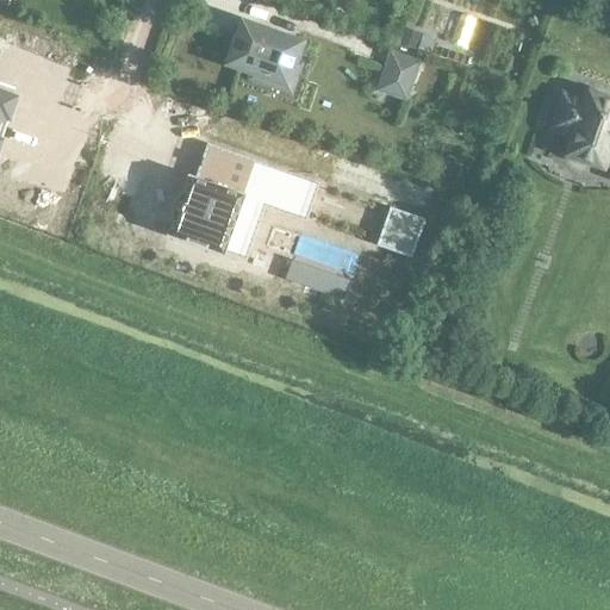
[(299,43),(243,24),(230,62),(255,70),(253,76),(290,89),(298,64),(292,63),(299,43)]
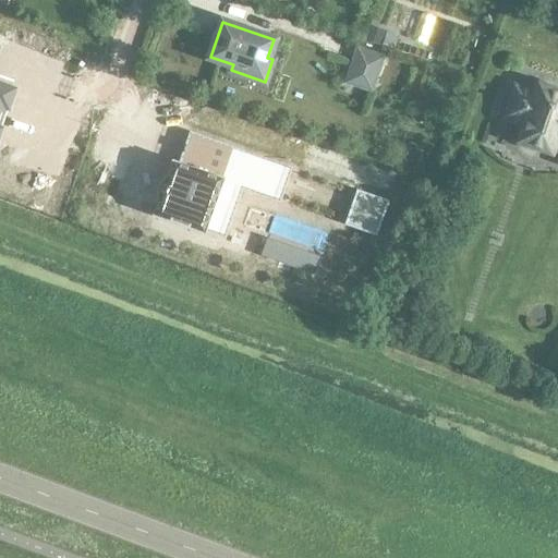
[(370,26),(364,40),(380,46),(385,32),(370,26)]
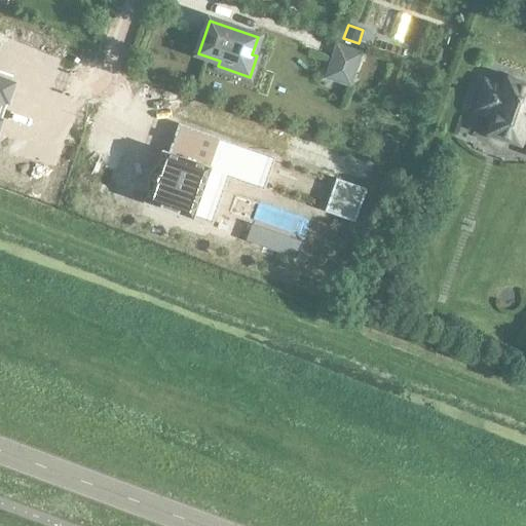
[(341,65),(352,68),(347,83),(358,87),(369,57),(346,49),(341,65)]
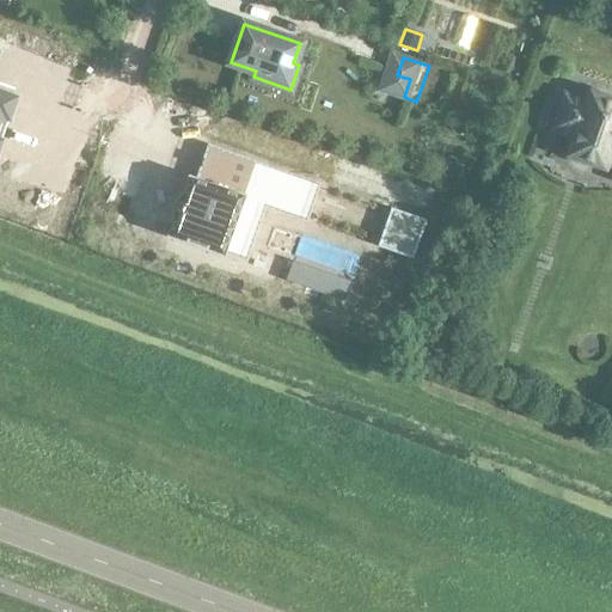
[(0,147),(4,140),(0,138),(0,133),(5,120),(10,121),(18,97),(0,90),(0,147)]
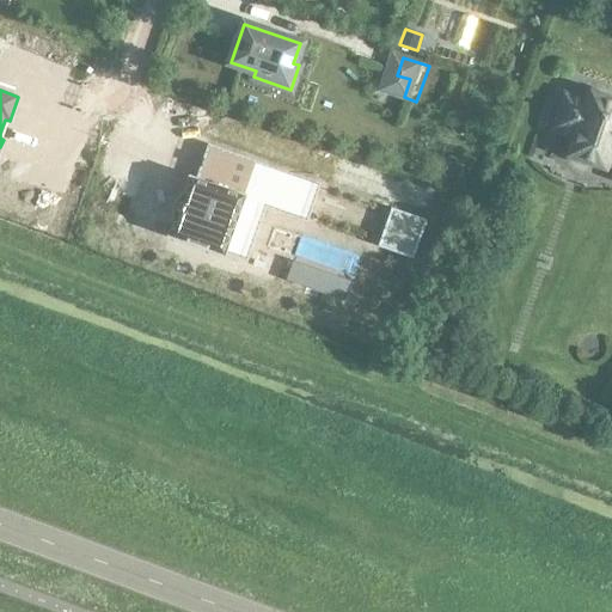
[(611,99),(609,95),(600,91),(594,93),(591,92),(587,102),(564,95),(552,129),(575,136),(568,155),(573,157),(575,161),(583,165),(589,163),(605,167),(606,164),(611,165),(611,99)]
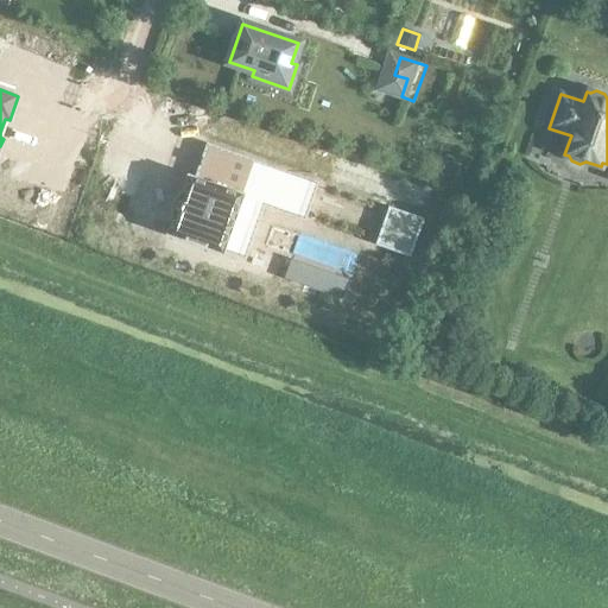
[(168,230),(166,233),(169,234),(220,252),(221,249),(244,257),(261,204),(301,217),(303,219),(304,216),(315,184),(316,182),(314,181),(208,144),(206,143),(204,145),(194,177),(189,176),(187,175),(185,177),(179,194),(178,194),(177,196),(172,211),(171,214),(173,214),(168,230)]
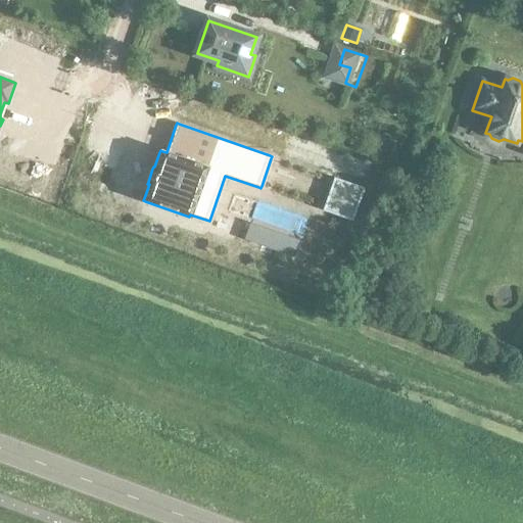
[(333,178),(322,209),(351,220),(362,187),(333,178)]
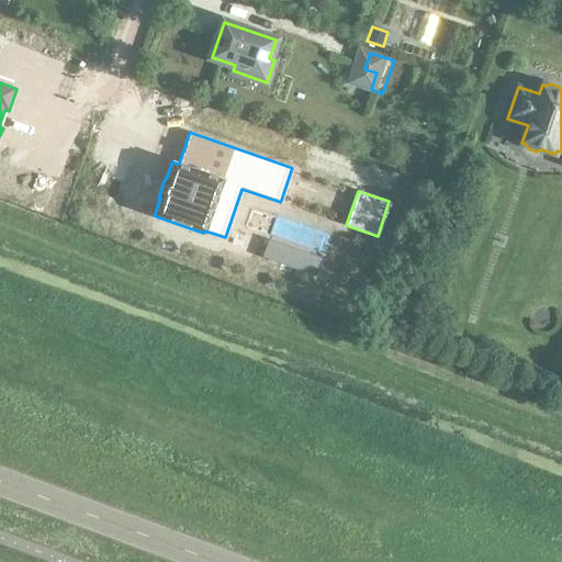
[(311,257),(304,276),(313,279),(319,260),(311,257)]
